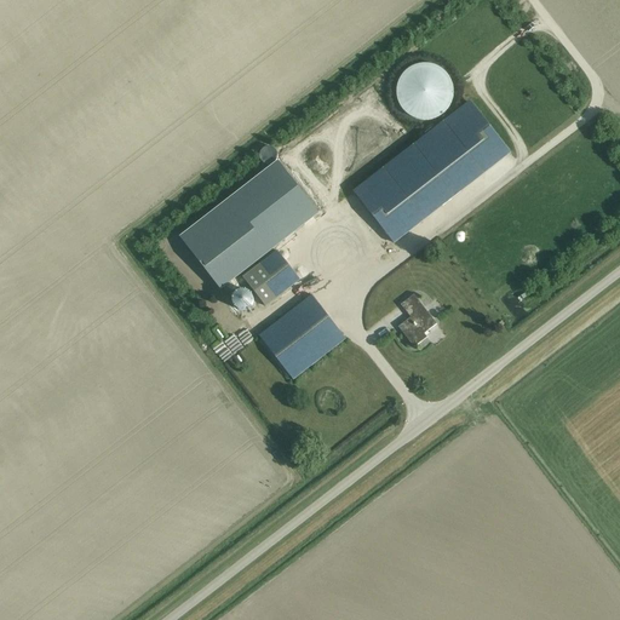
[(443,114),(446,113),(447,110),(448,109),(449,107),(451,104),(452,102),(453,99),(453,97),(453,95),(453,92),(453,90),(453,87),(453,85),(452,82),(451,81),(449,79),(448,76),(447,74),(446,73),(443,72),(442,69),(440,68),(437,67),(435,65),(432,65),(430,64),(428,64),(425,64),(423,64),(420,64),(418,65),(415,65),(413,67),(412,68),(409,69),(407,70),(406,72),(403,74),(402,75),(401,78),(400,80),(399,82),(397,84),(397,86),(397,89),(396,91),(396,93),(397,96),(397,98),(397,101),(399,103),(400,105),(401,108),(402,109),(403,112),(406,113),(407,115),(409,116),(412,118),(413,119),(415,120),(418,120),(420,121),(423,121),(425,121),(428,121),(430,120),(432,120),(435,119),(437,118),(440,118),(442,115),(443,114)]
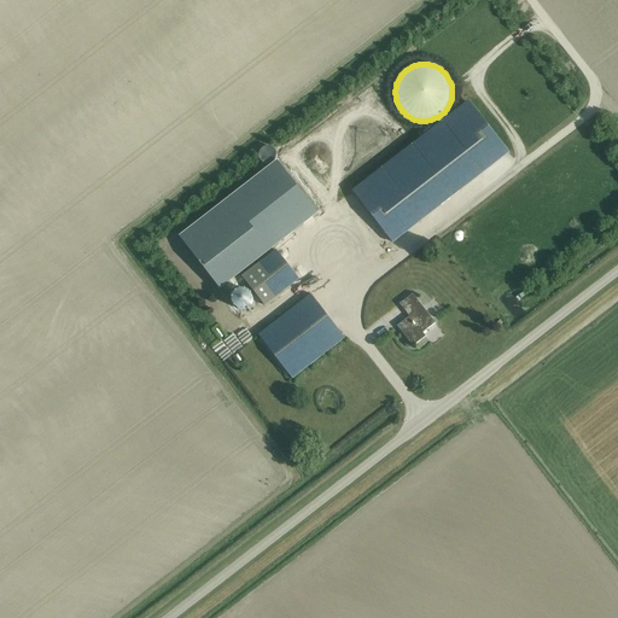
[(353,192),(392,244),(508,156),(468,104),(353,192)]
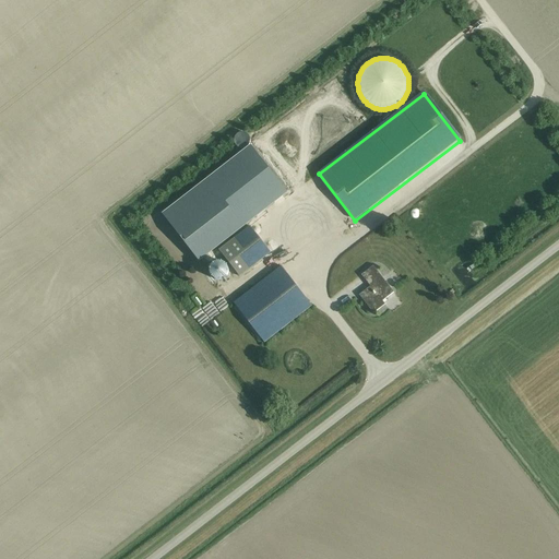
[(250,146),(164,213),(201,260),(287,193),(250,146)]
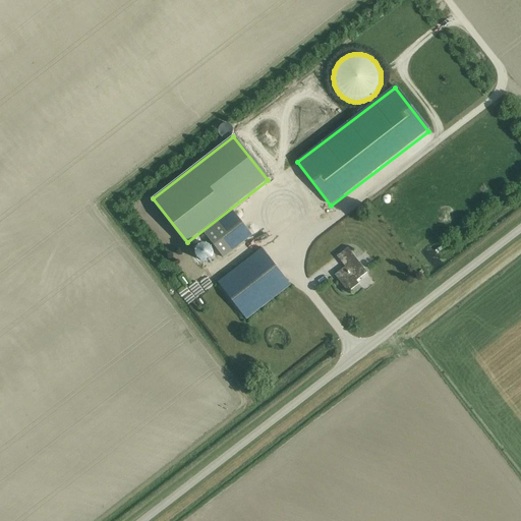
[(223,257),(251,235),(233,211),(205,234),(223,257)]
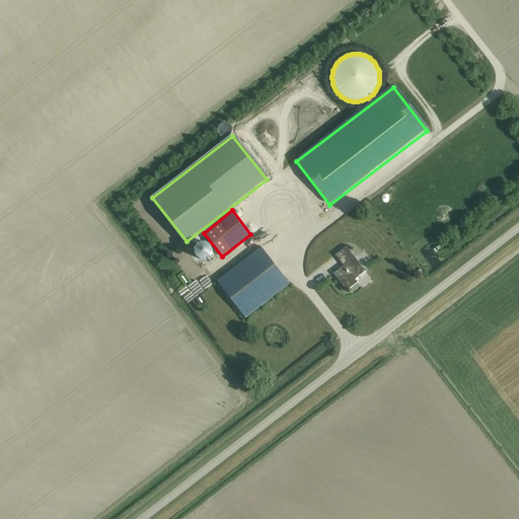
[(205,243),(204,243),(203,243),(202,243),(200,243),(199,244),(198,244),(198,245),(197,246),(196,247),(196,248),(195,249),(195,250),(195,251),(195,253),(195,254),(196,255),(196,256),(197,257),(198,258),(199,260),(200,260),(202,261),(203,261),(204,261),(205,261),(206,261),(207,260),(208,260),(209,258),(210,258),(211,257),(211,256),(212,255),(212,254),(212,253),(213,251),(212,250),(212,249),(212,248),(211,247),(211,246),(210,245),(209,245),(208,244),(207,243),(206,243),(205,243)]
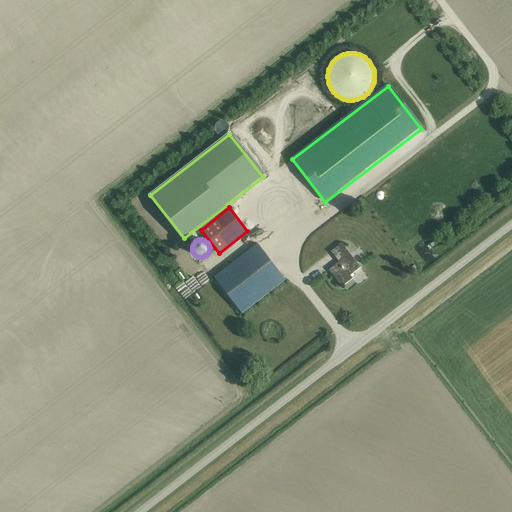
[(242,314),(285,280),(257,244),(214,278),(242,314)]
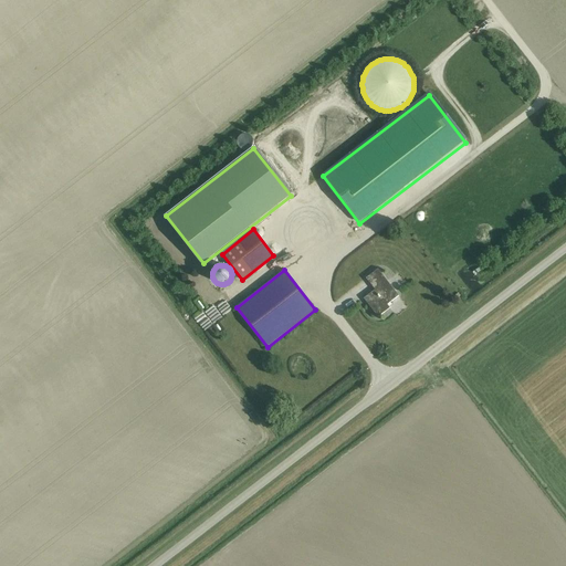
[(387,305),(398,296),(383,278),(384,278),(378,270),(366,279),(375,291),(364,299),(364,300),(365,299),(378,316),(378,317),(389,308),(387,305)]
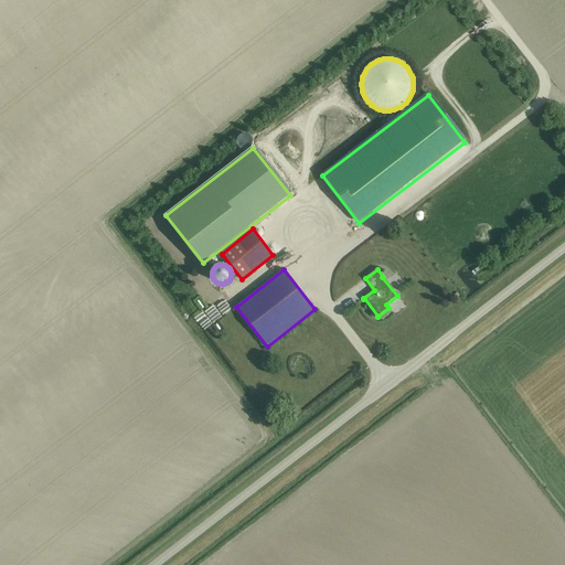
All buildings are outlined.
